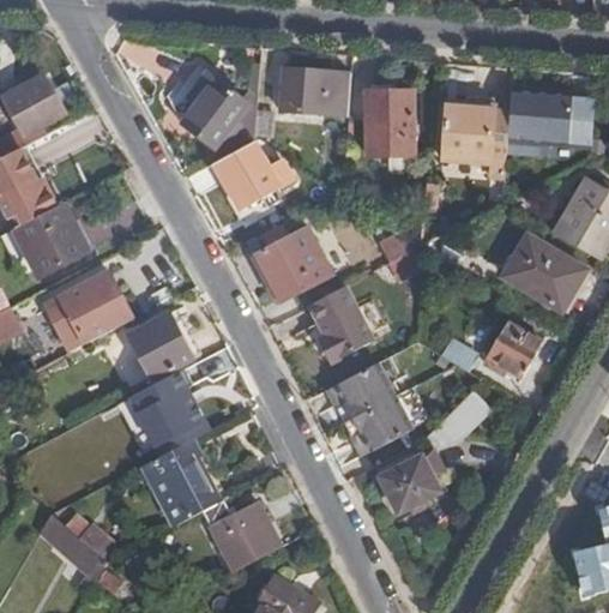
[(41,71),(1,94),(7,106),(22,132),(62,109),(41,71)]
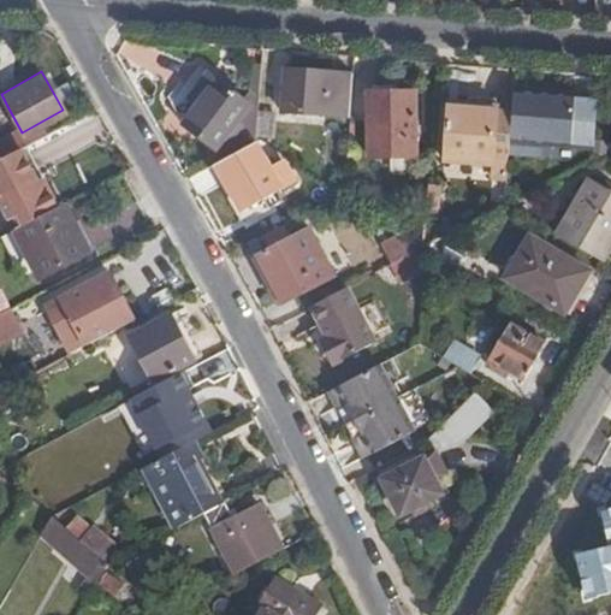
[(321,110),(325,75),(289,71),(285,107),(321,110)]
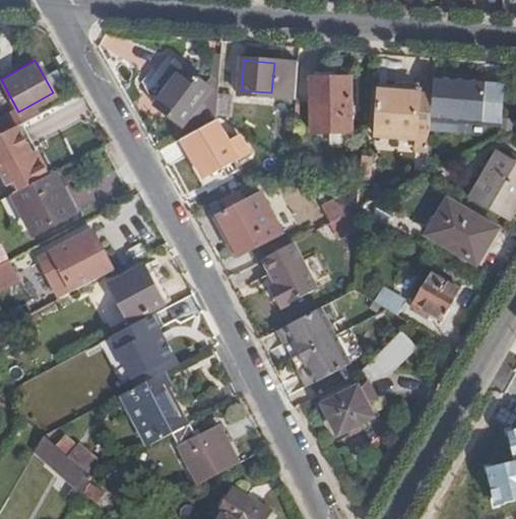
[(219,78),(221,61),(212,61),(212,78),(219,78)]
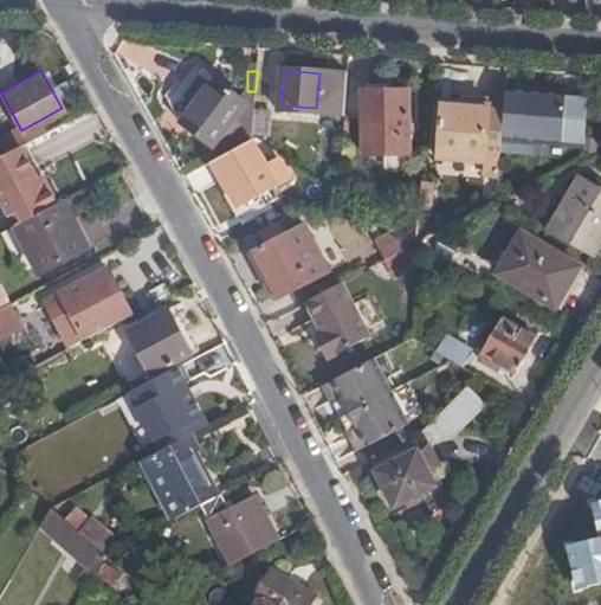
[(343,110),(347,76),(320,73),(316,108),(343,110)]
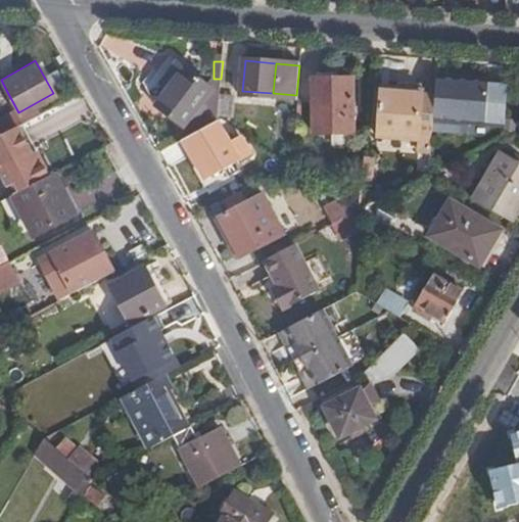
[(221,79),(214,79),(206,88),(175,64),(160,86),(166,90),(153,107),(172,121),(183,129),(186,136),(218,120),(220,96),(221,79)]
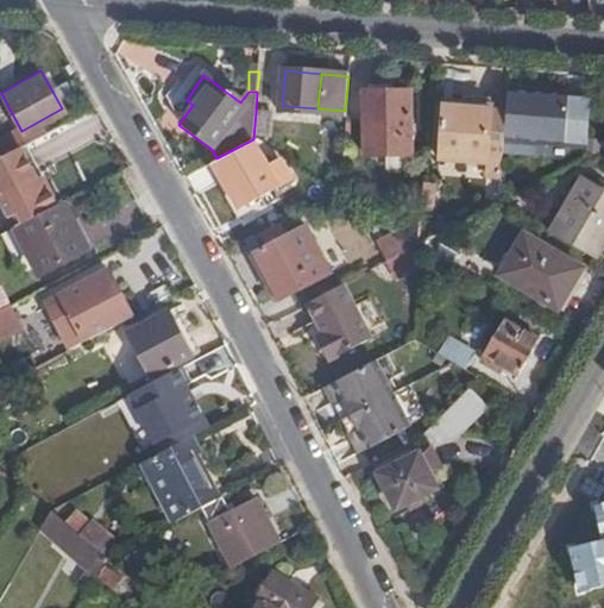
[(590,94),(507,87),(505,110),(503,133),(529,135),(586,139),(590,94)]
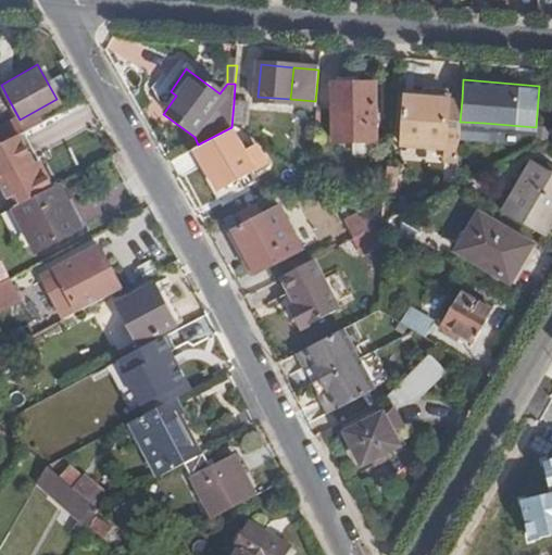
[(375,82),(359,83),(331,84),(336,139),(378,137),(375,82)]
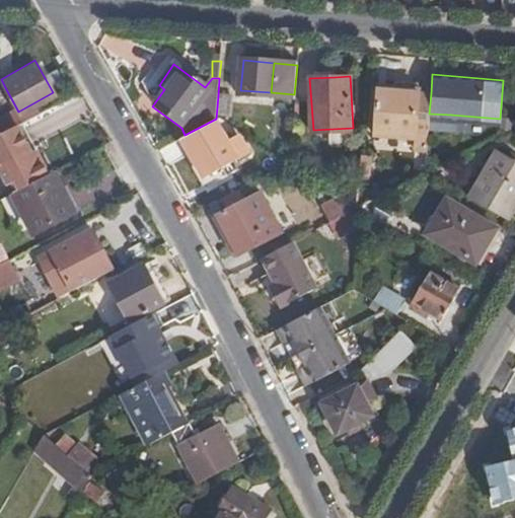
[(429,114),(431,93),(418,92),(418,82),(393,81),(393,89),(376,88),(373,134),(415,136),(415,129),(428,129),(429,122),(429,114)]
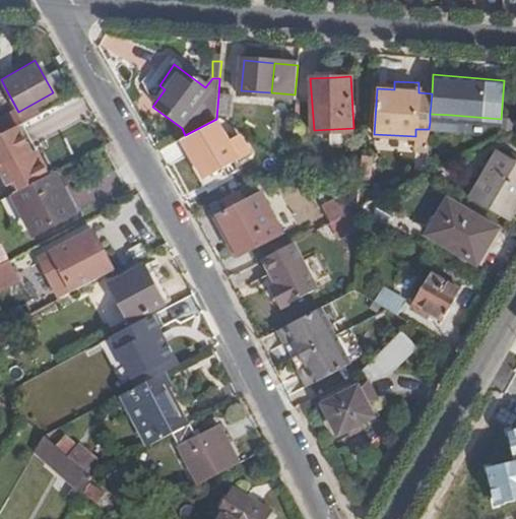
[(18,112),(6,89),(0,92),(0,130),(4,129),(1,121),(18,112)]
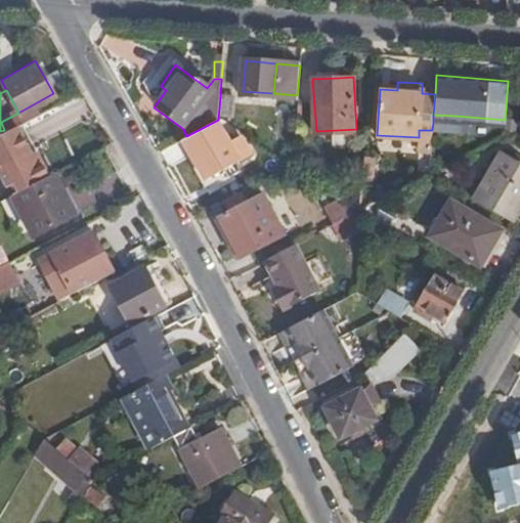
[(232,96),(220,96),(218,120),(230,127),(232,96)]
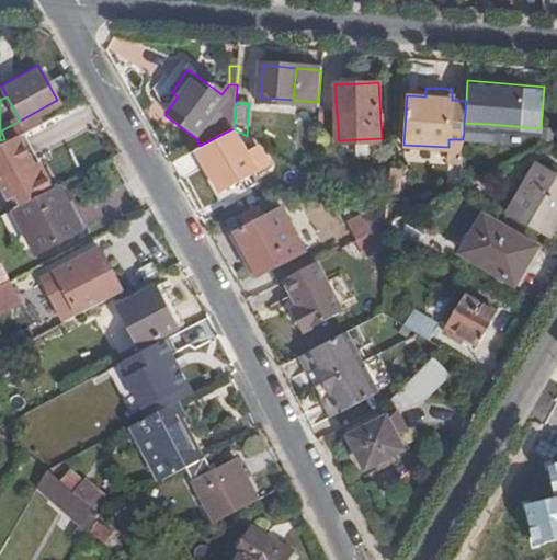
[(488,124),(464,123),(464,132),(487,133),(488,124)]
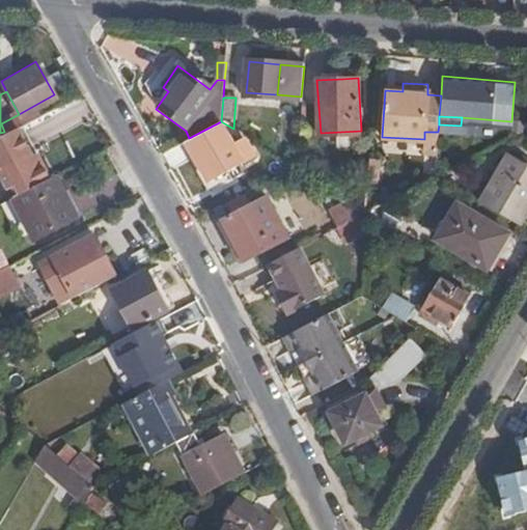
[(22,121),(17,126),(35,162),(42,159),(22,121)]
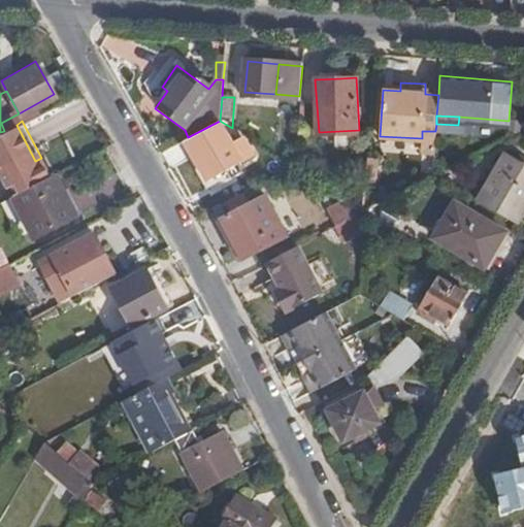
[(220,121),(188,137),(186,138),(203,175),(213,174),(250,155),(241,138),(246,136),(232,128),(220,121)]
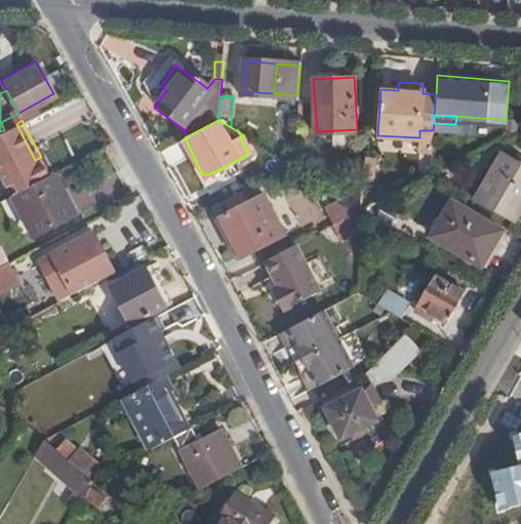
[(4,130),(0,131),(0,173),(6,185),(9,184),(12,191),(49,172),(41,157),(35,160),(16,124),(4,130)]
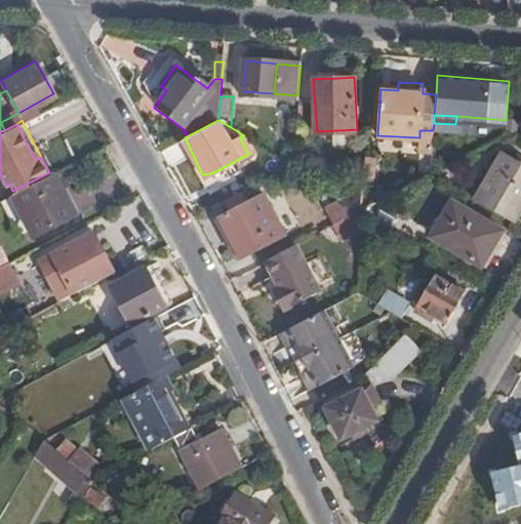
[(185,137),(178,140),(202,185),(214,179),(211,173),(202,174),(185,137)]
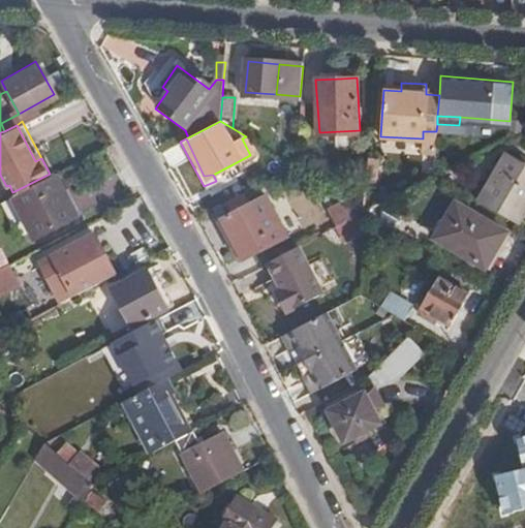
[(303,148),(297,159),(306,164),(312,153),(303,148)]
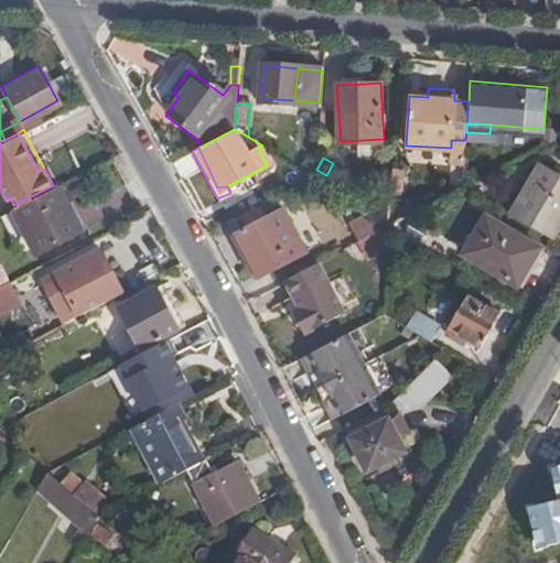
[(508,213),(550,238),(559,220),(559,172),(540,162),(508,213)]
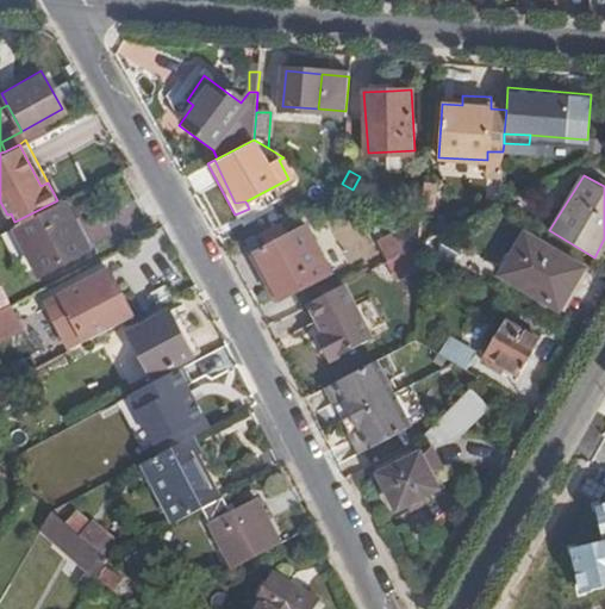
[(436,181),(423,181),(423,205),(435,205),(436,181)]
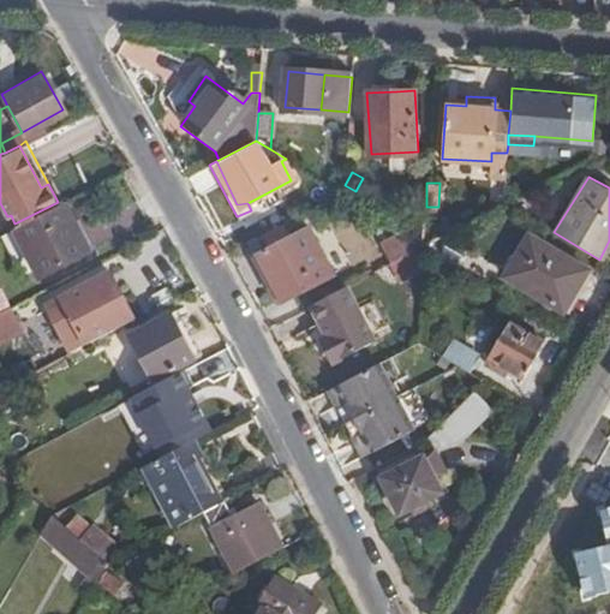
[(58,202),(15,224),(40,270),(88,245),(63,198),(58,202)]
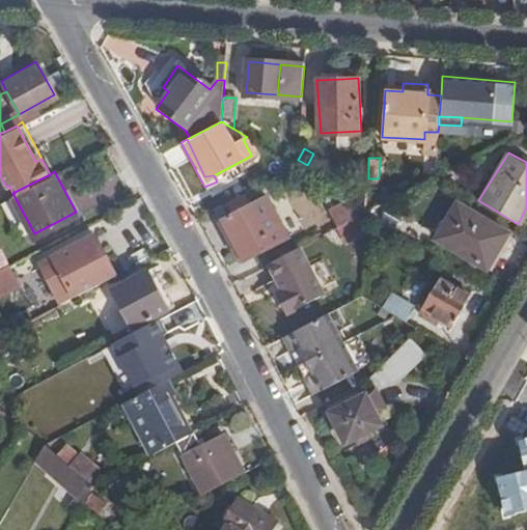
[(252,203),(246,192),(228,201),(234,213),(252,203)]
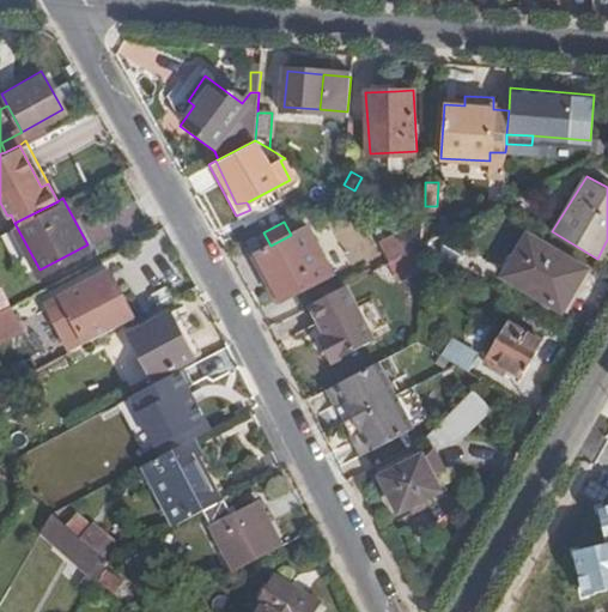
[(274,277),(267,282),(280,304),(330,277),(304,228),(291,235),(271,246),(260,252),(274,277)]
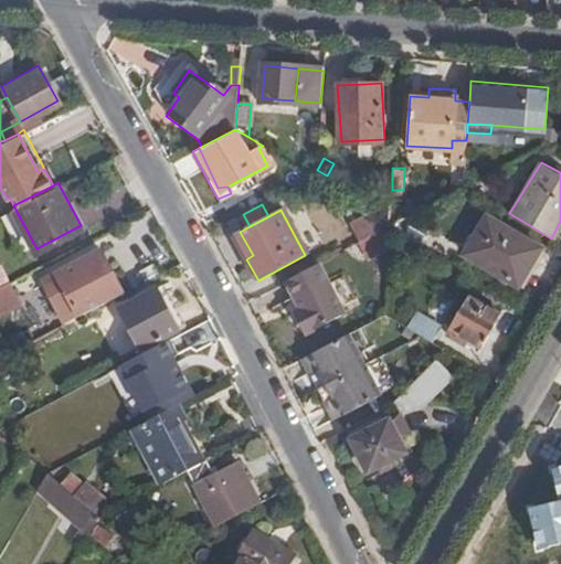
[(359,240),(387,225),(370,214),(349,225),(357,242),(359,240)]
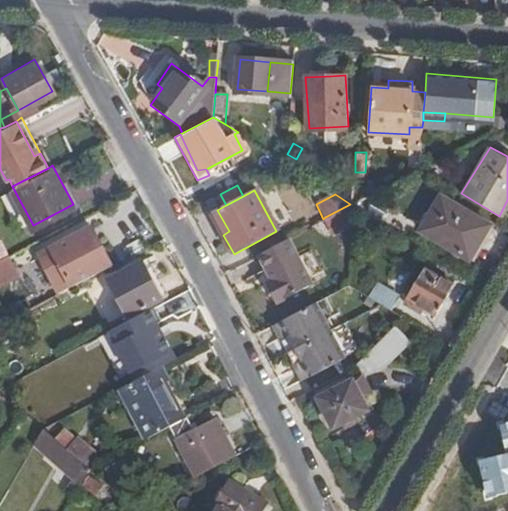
[(379,222),(389,207),(369,195),(350,204),(379,222)]
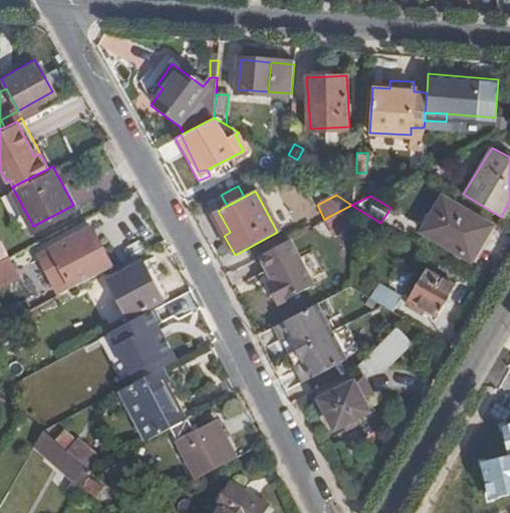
[(489,225),(441,197),(421,231),(470,259),(489,225)]
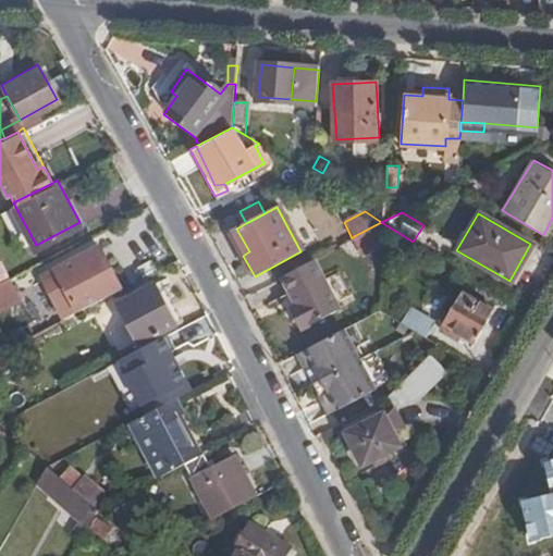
[(381,222),(354,236),(364,252),(381,243),(381,222)]
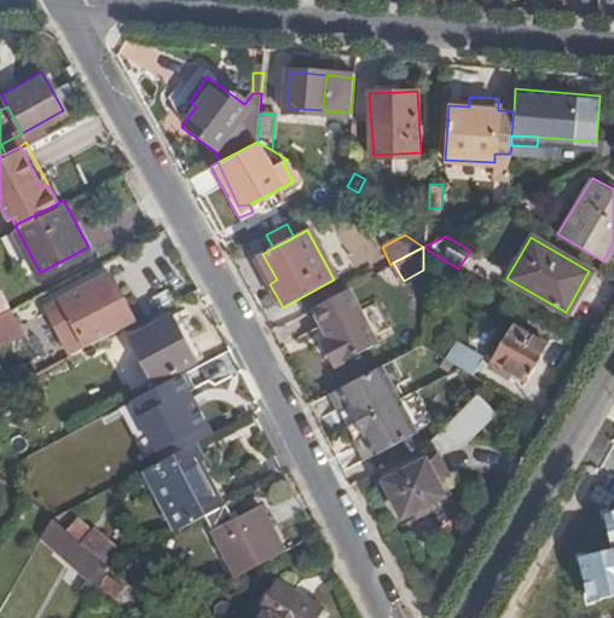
[(256,258),(270,284),(277,279),(262,254),(256,258)]
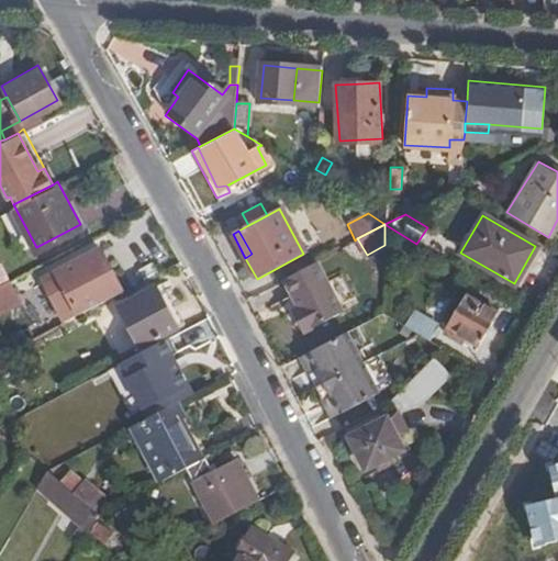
[(65,320),(124,285),(101,244),(41,278),(65,320)]
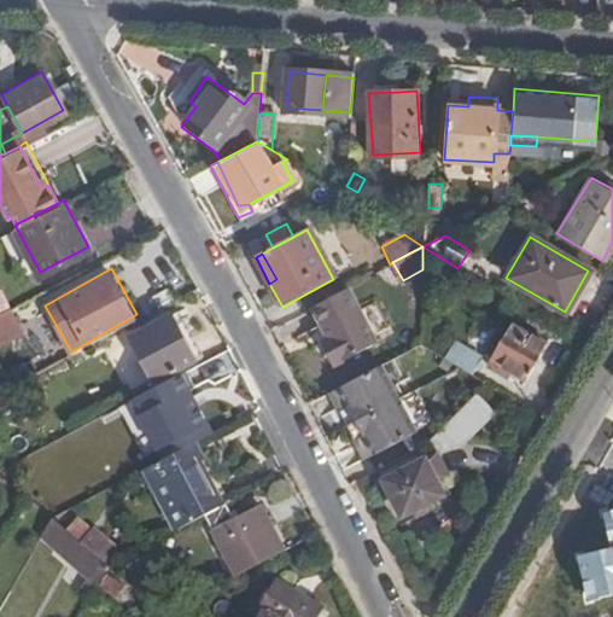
[(378,341),(349,286),(314,304),(328,331),(320,335),(336,362),(378,341)]
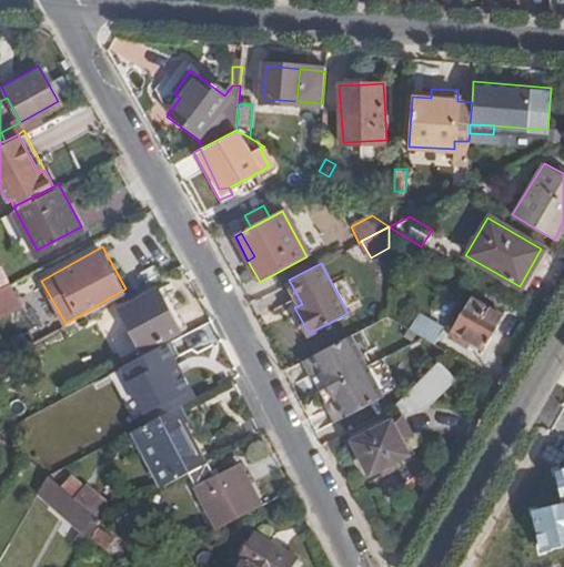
[(0,286),(9,282),(0,266),(0,286)]
